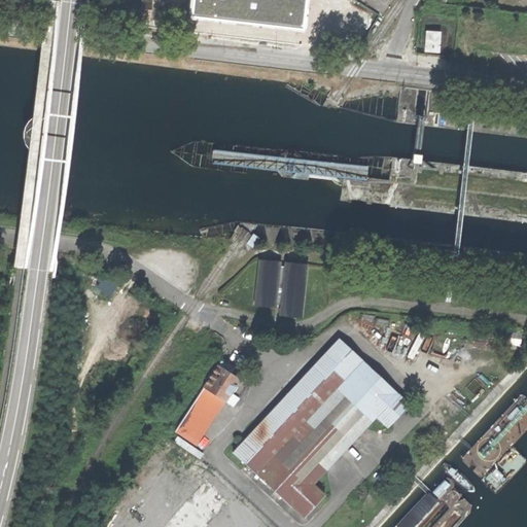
[(133,19),(149,20),(150,0),(121,0),(120,16),(133,19)]
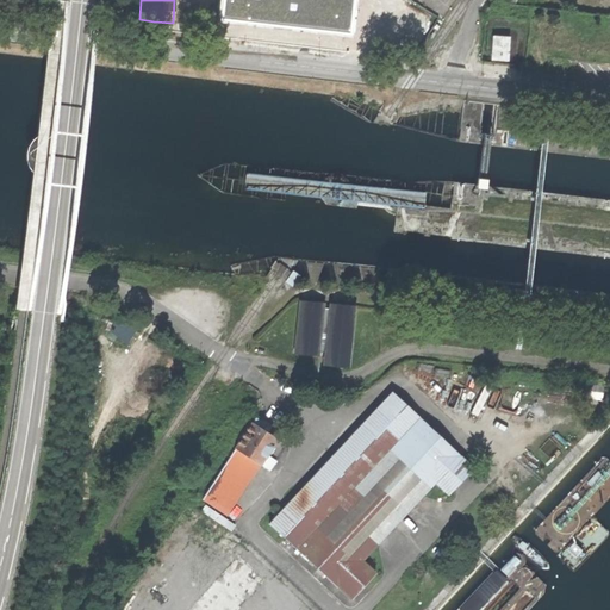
[(355,35),(358,0),(223,0),(221,20),(355,35)]
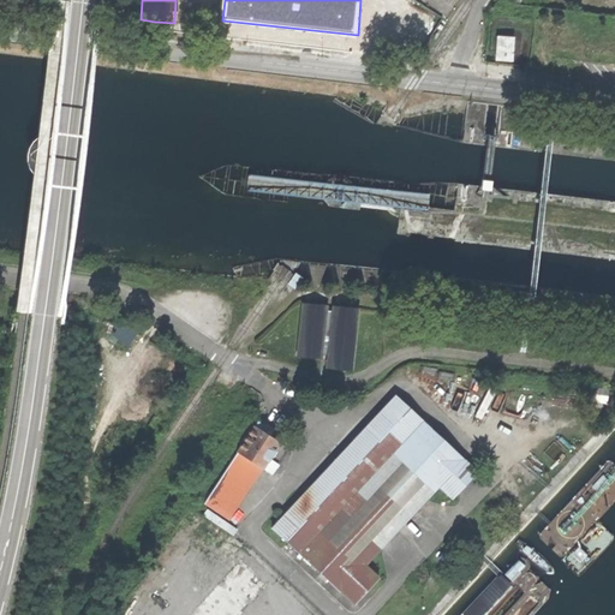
[(501,42),(499,66),(515,67),(517,43),(501,42)]
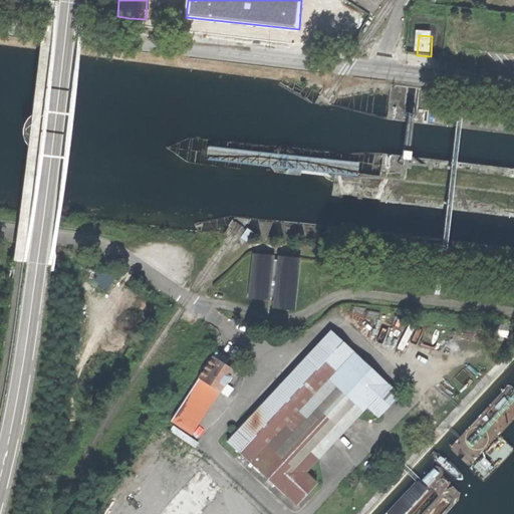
[(284,308),(294,309),(298,257),(280,255),(279,260),(272,260),(272,255),(255,253),(251,298),(260,299),(269,300),(269,296),(276,297),(275,308),(284,308)]
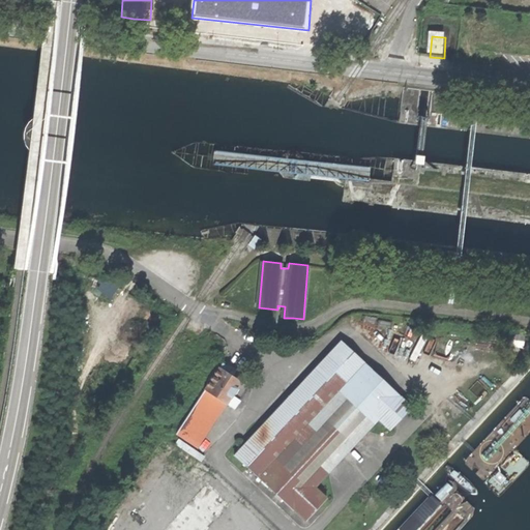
[(108,276),(100,288),(116,297),(122,286),(108,276)]
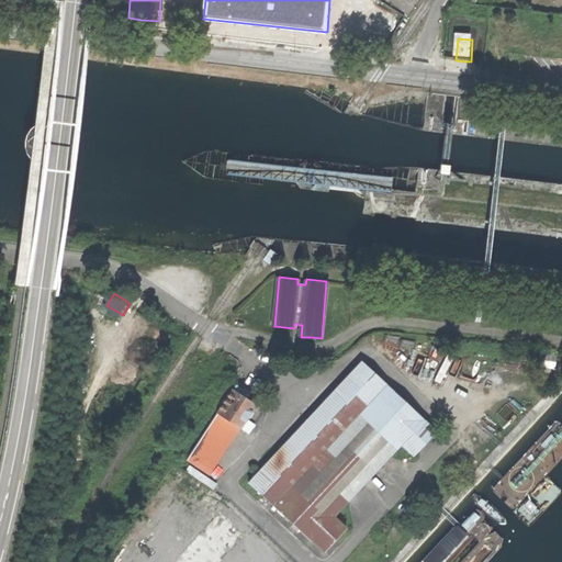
[(247,482),(323,553),(347,528),(335,516),(401,446),(413,458),(437,431),(397,394),(361,360),(247,482)]
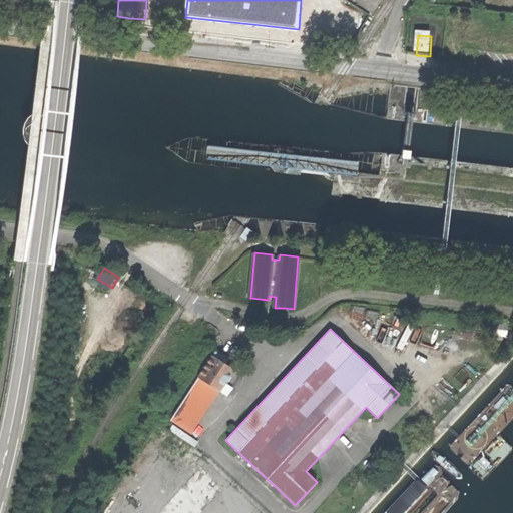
[(169,419),(191,434),(232,369),(219,361),(222,357),(219,355),(215,352),(212,357),(211,356),(169,419)]
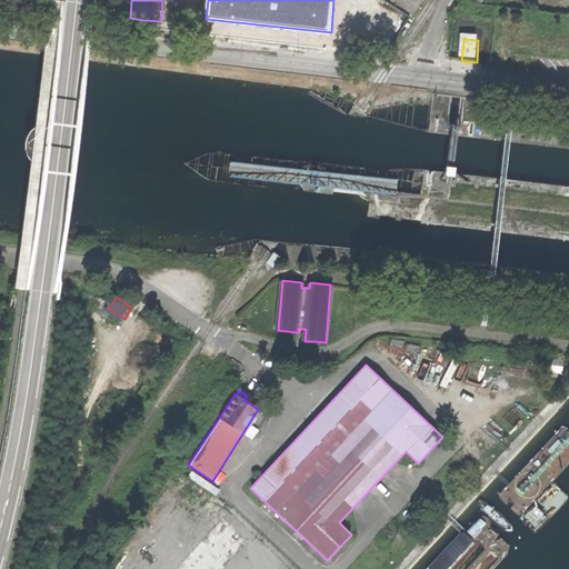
[(176,568),(225,568),(226,568),(278,568),(223,518),(176,568)]
